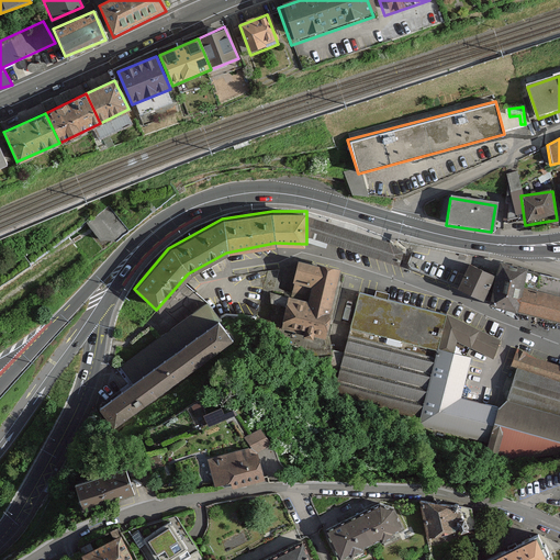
[(471,258),(413,252),(407,269),(459,289),(460,286),(469,264),(471,258)]
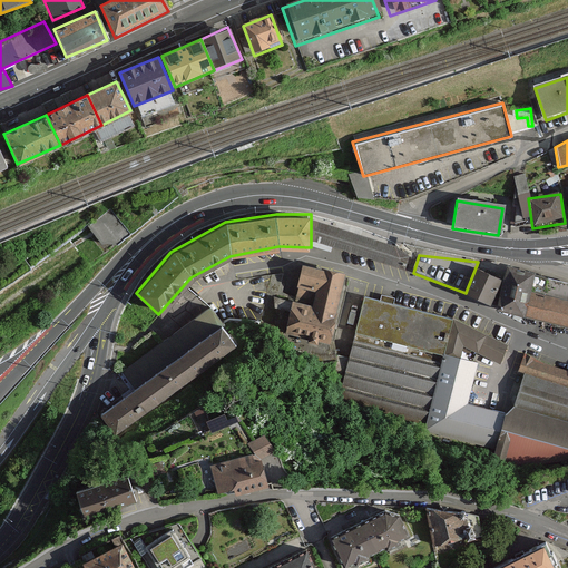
[(345,275),(302,265),(284,340),(329,350),(345,275)]
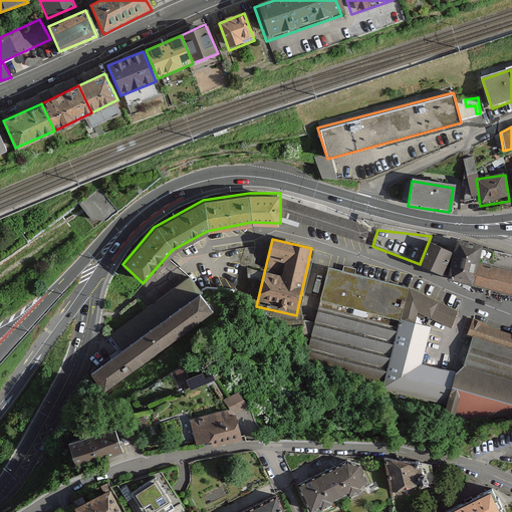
[(483,246),(457,239),(448,277),(473,284),(479,262),(483,246)]
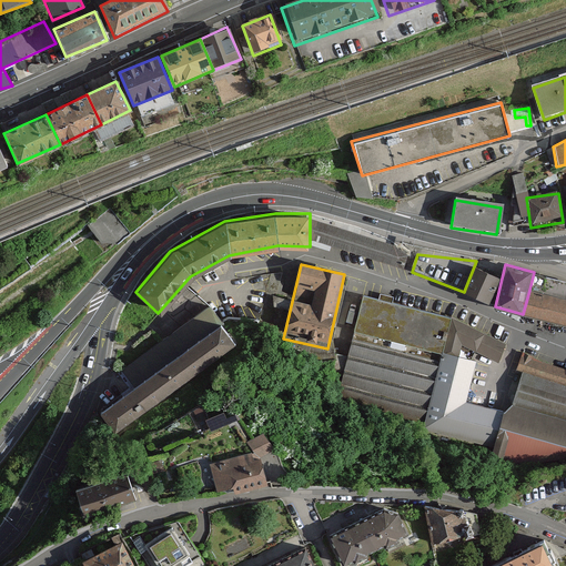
[(499,279),(474,266),(465,289),(488,300),(499,279)]
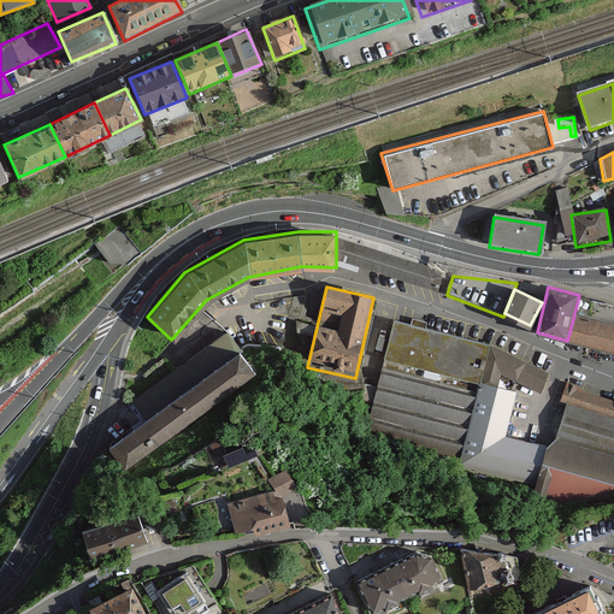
[(613,323),(574,314),(567,341),(613,352),(613,323)]
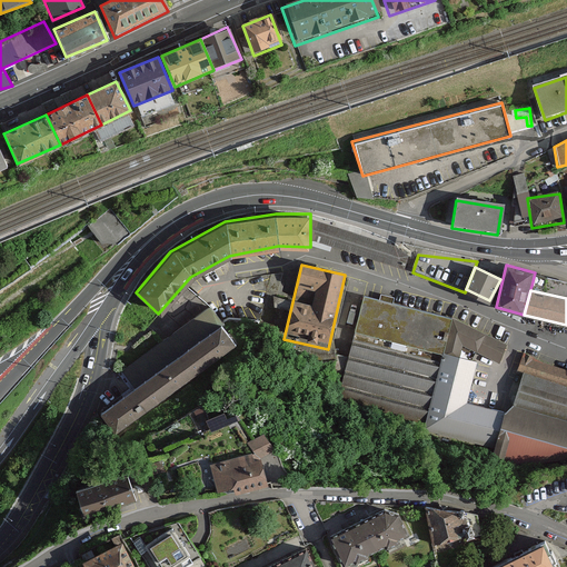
[(454,319),(364,296),(337,404),(425,425),(443,356),(461,360),(464,347),(499,367),(507,345),(454,319)]
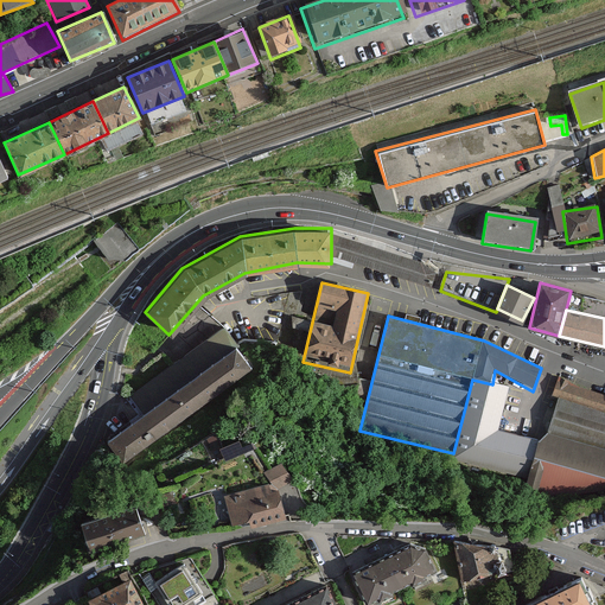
[(253,371),(223,332),(131,400),(141,414),(103,443),(121,466),(253,371)]
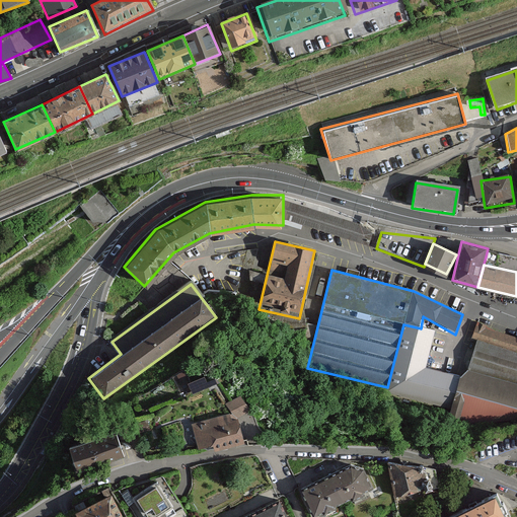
[(421,328),(403,324),(387,387),(385,393),(450,411),(459,375),(424,367),(432,330),(421,328)]
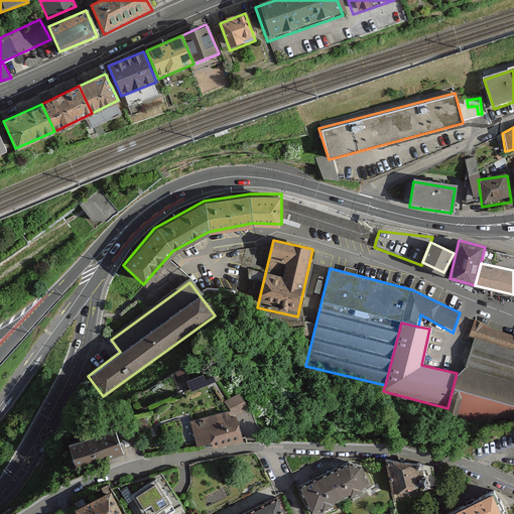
[(513,352),(475,340),(467,367),(513,381),(513,352)]
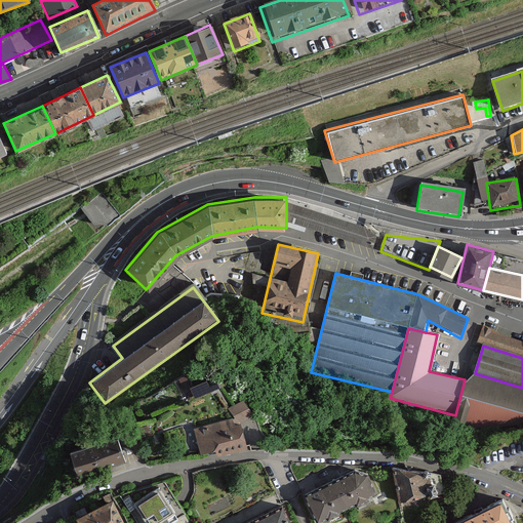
[(455,415),(454,423),(497,437),(522,426),(522,388),(475,373),(465,379),(455,415)]
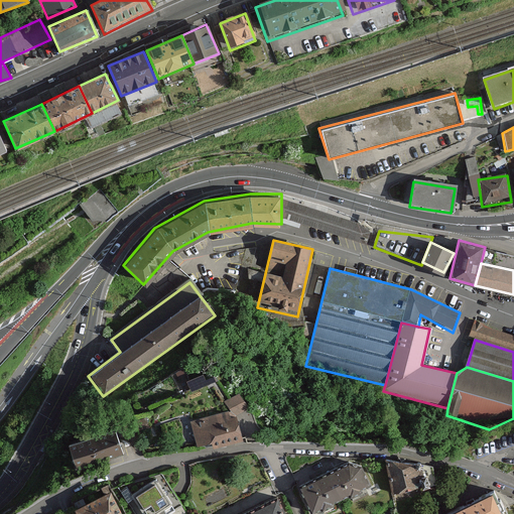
[(209,371),(188,380),(193,390),(213,382),(209,371)]
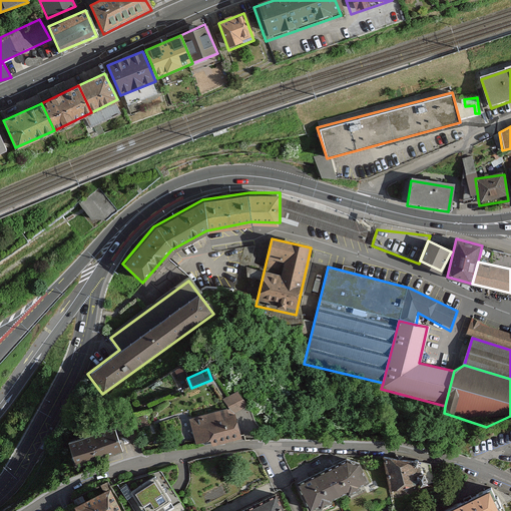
[(233,408),(188,418),(196,450),(240,440),(233,408)]
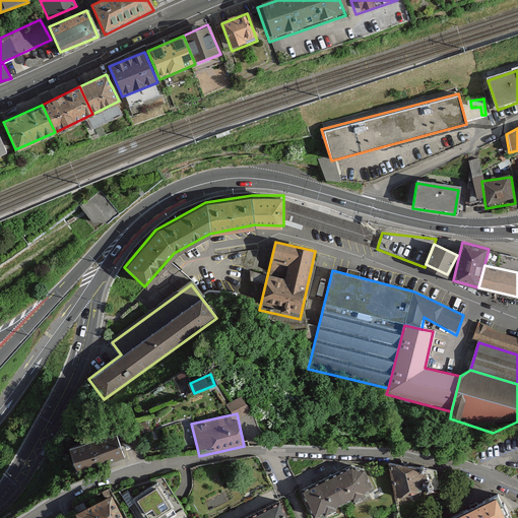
[(114,437),(66,450),(74,476),(122,463),(114,437)]
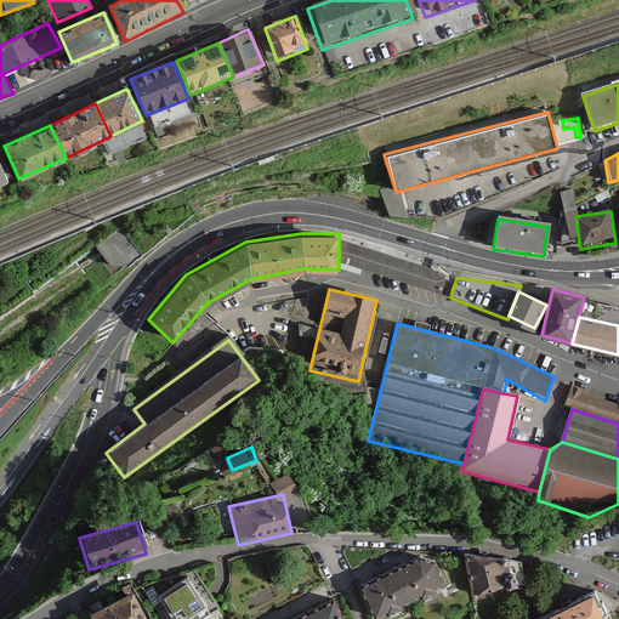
[(397,572),(412,602),(448,585),(435,555),(397,572)]
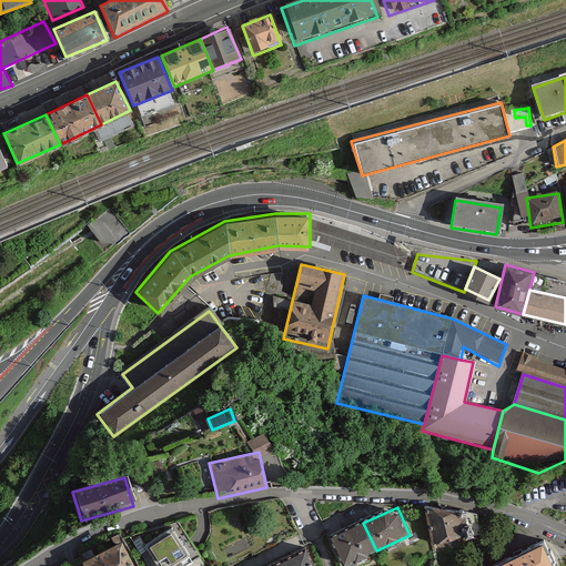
[(427,514),(432,544),(465,538),(461,508),(427,514)]
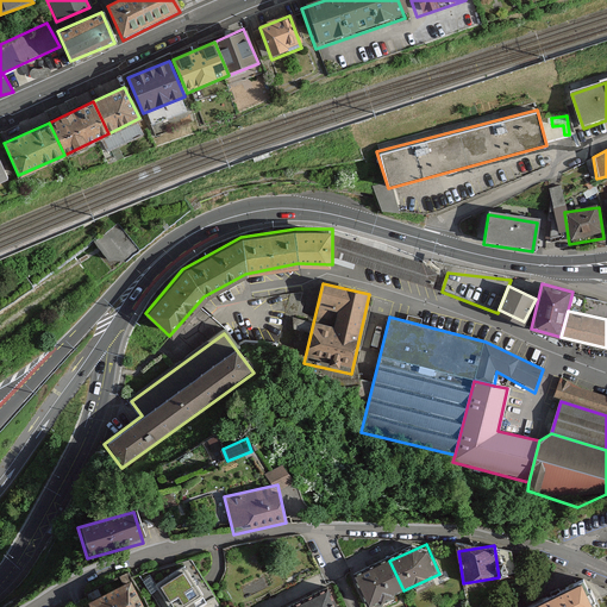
[(354,576),(367,606),(369,606),(404,590),(389,561),(354,576)]
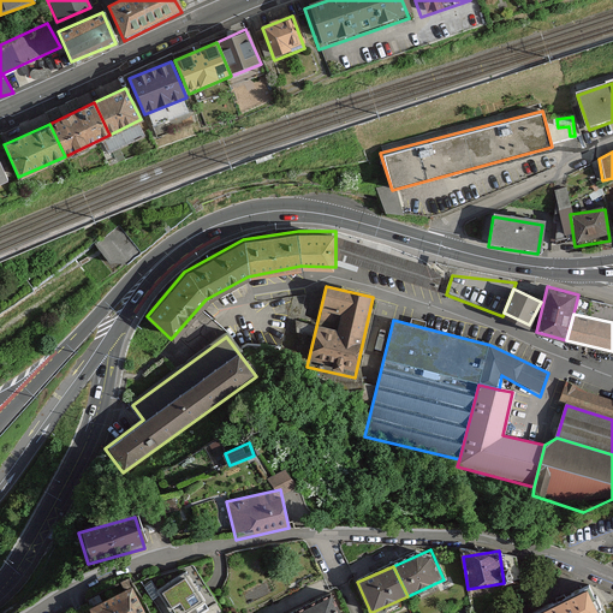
[(154,590),(168,612),(204,612),(215,606),(206,593),(190,569),(171,581),(154,590)]
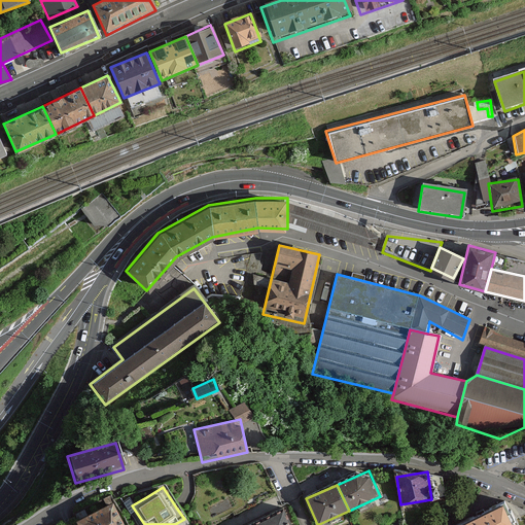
[(121,524),(110,503),(75,522),(76,524),(121,524)]
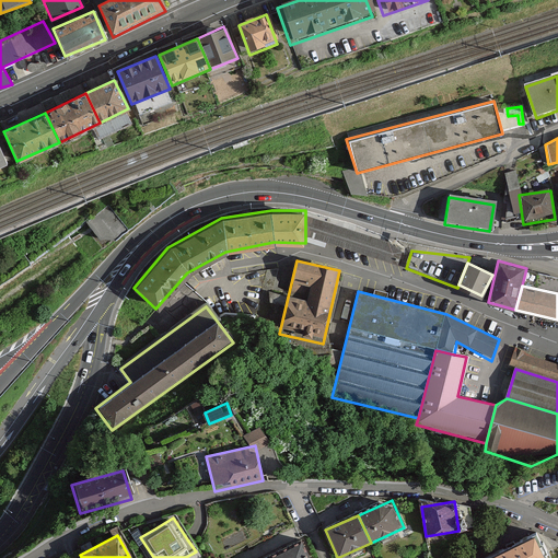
[(549,557),(538,535),(489,557),(549,557)]
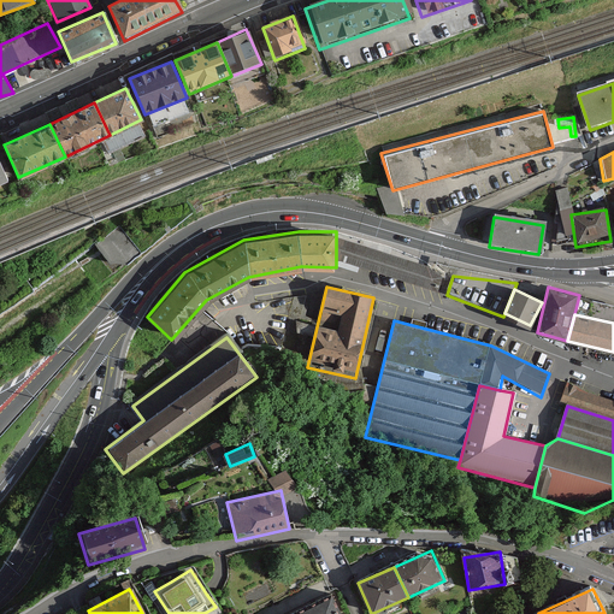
[(338,613),(331,600),(301,613),(338,613)]
